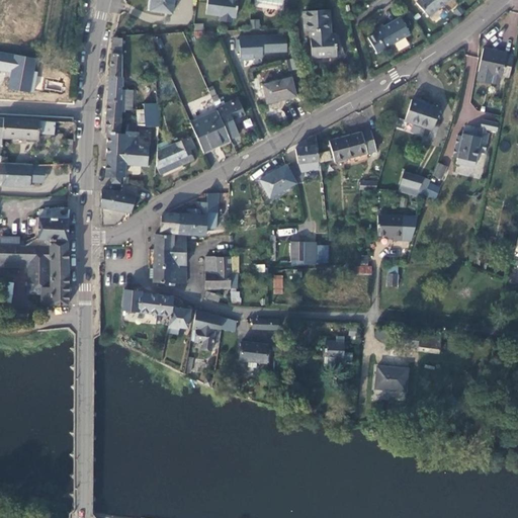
[(0,0),(0,49),(8,0),(0,0)]
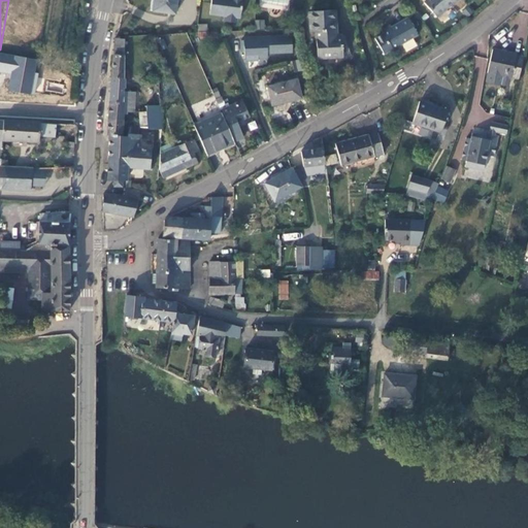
[(175,13),(176,0),(151,0),(151,10),(175,13)]
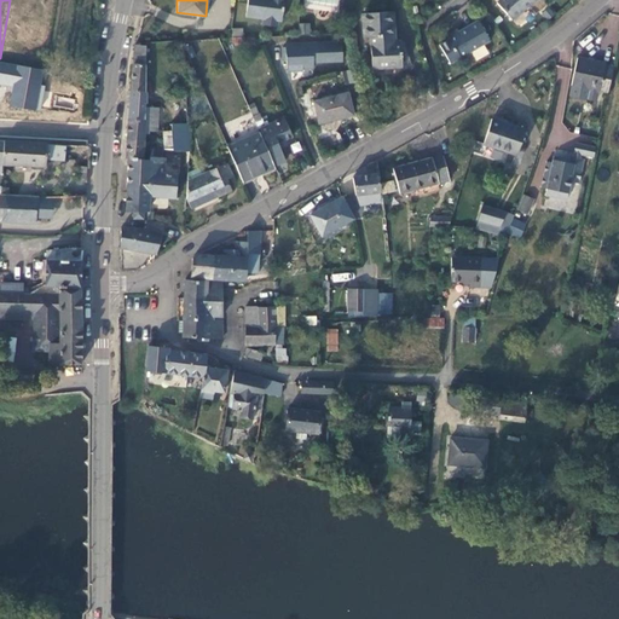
[(247,0),(246,17),(262,19),(262,25),(278,27),(278,21),(282,21),(283,0),(247,0)]
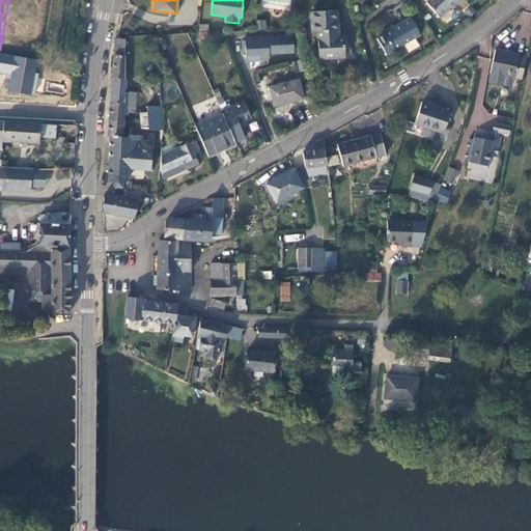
[(458,0),(428,0),(426,2),(439,17),(458,0)]
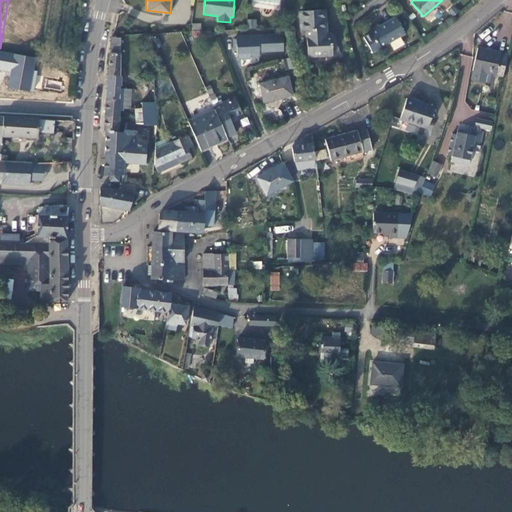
[(327,43),(326,36),(325,10),(300,11),(301,31),(306,31),(307,57),(332,55),(332,42),(327,43)]
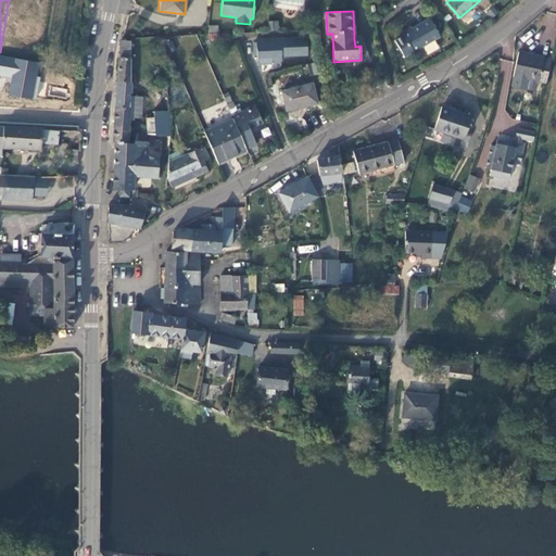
[(429,17),(402,34),(403,36),(394,40),(404,58),(414,52),(417,52),(422,50),(422,47),(440,36),(429,17)]
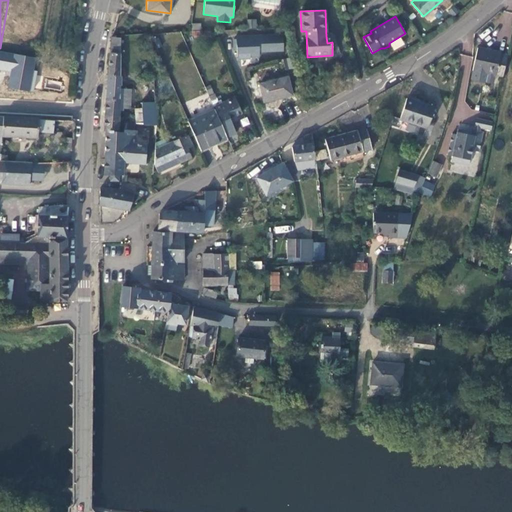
[(256,19),(248,19),(248,28),(256,28),(256,19)]
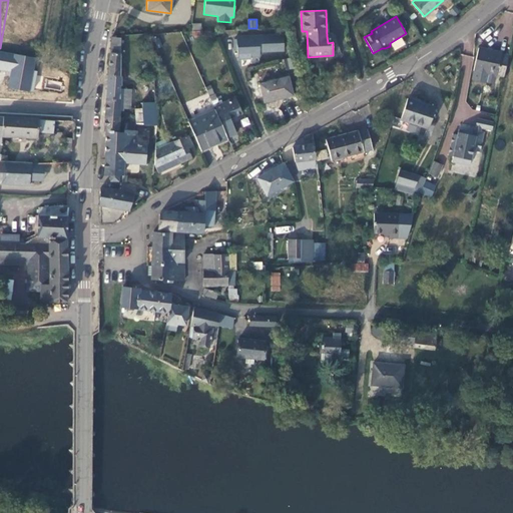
[(284,35),(237,37),(237,58),(260,58),(260,53),(284,52),(284,35)]
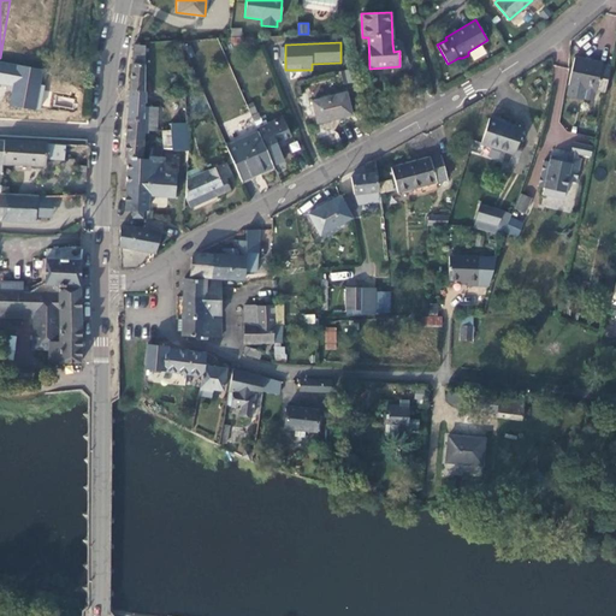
[(130,90),(144,92),(144,81),(144,46),(134,45),(130,90)]
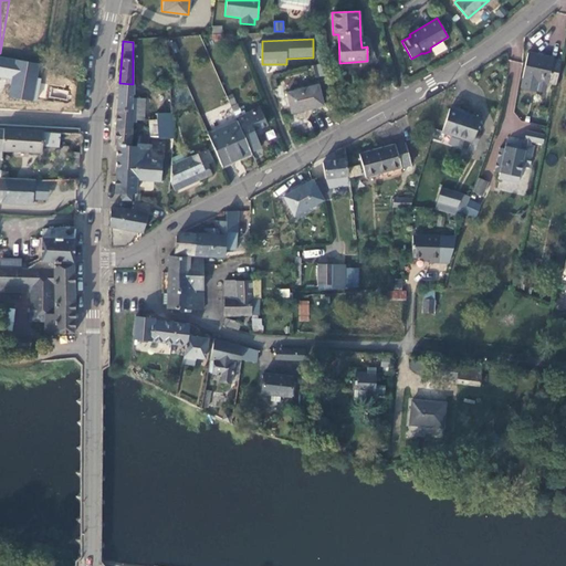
[(540,81),(546,83),(547,83),(548,82),(556,84),(561,61),(553,59),(553,58),(528,52),(522,77),(523,77),(521,86),(537,90),(540,81)]
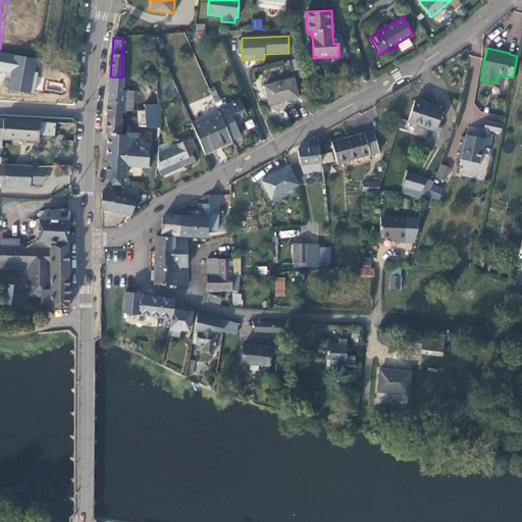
[(300,57),(292,59),(295,70),(303,68),(300,57)]
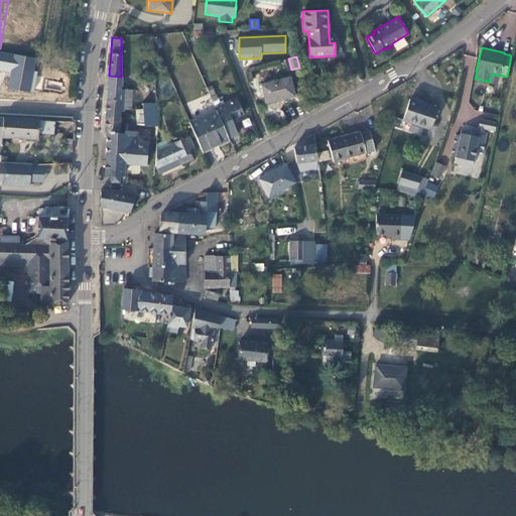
[(497,84),(498,76),(492,74),(490,82),(497,84)]
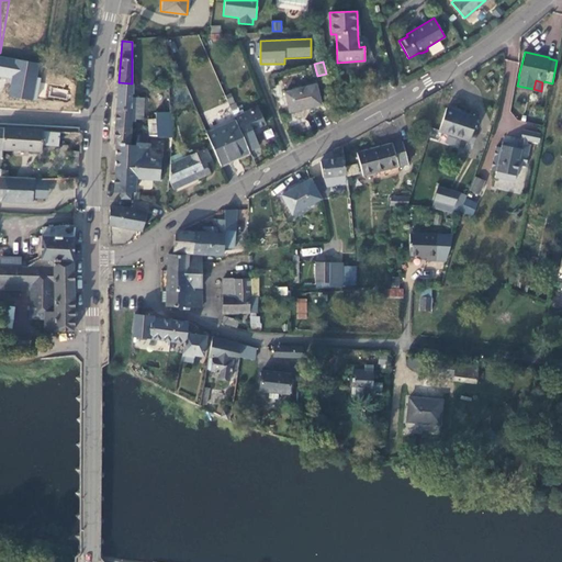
[(132,83),(119,82),(116,108),(132,109),(131,122),(135,121),(135,119),(143,120),(144,98),(132,97),(132,94),(133,94),(133,83),(132,83)]
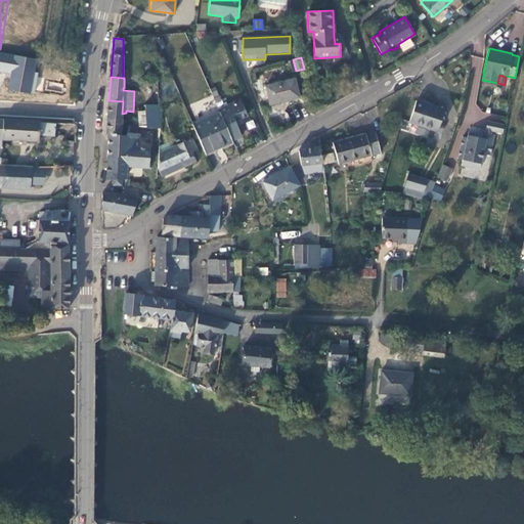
[(266,86),(270,104),(299,97),(294,79),(266,86)]
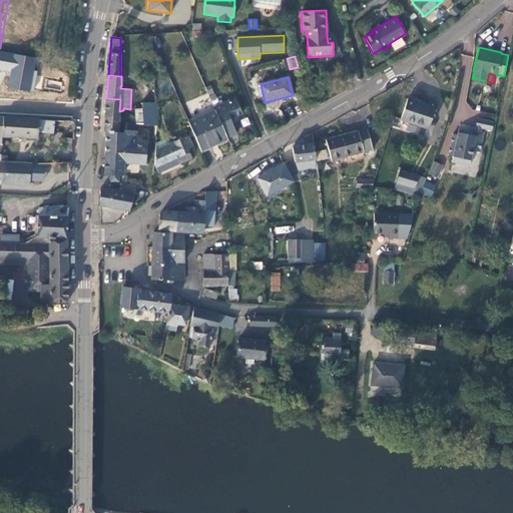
[(213,107),(214,106),(228,137),(236,133),(230,119),(233,117),(231,113),(234,112),(235,116),(242,113),(235,98),(223,103),(219,104),(215,94),(209,96),(213,107)]
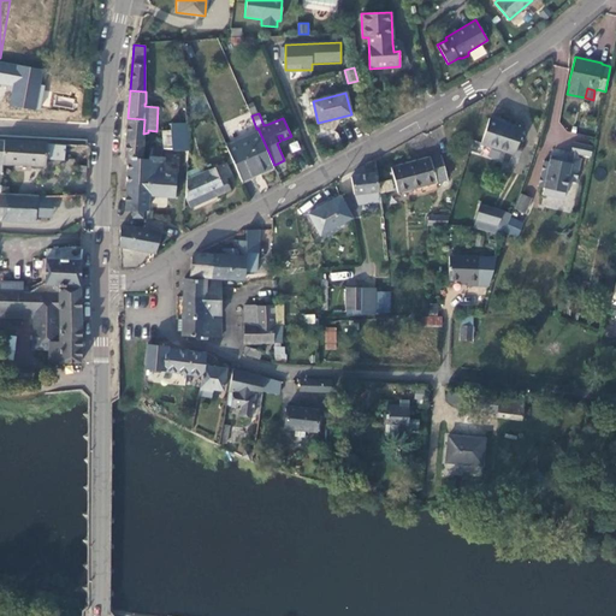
[(144,119),(128,118),(126,137),(143,140),(143,134),(144,119)]
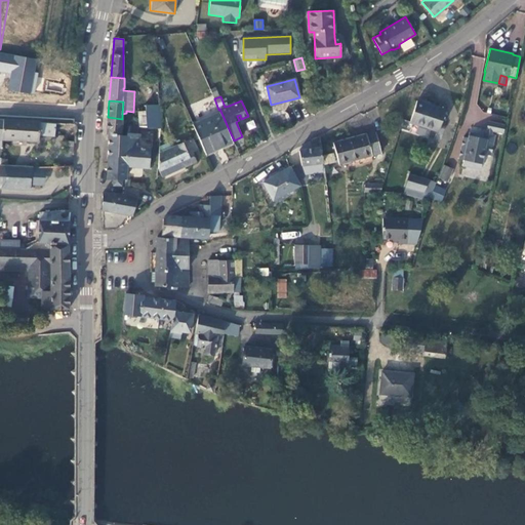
[(444,111),(417,103),(410,123),(438,132),(444,111)]
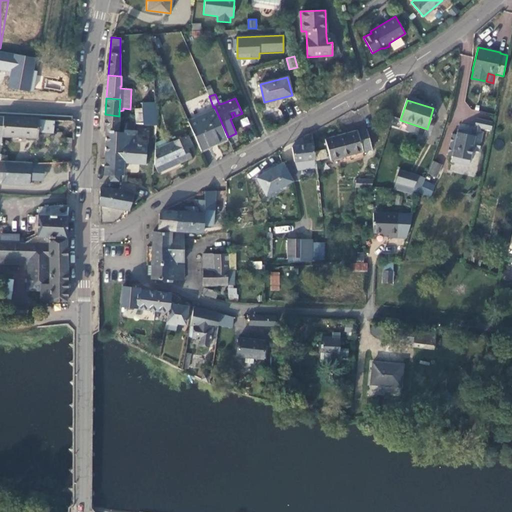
[(155,102),(142,102),(142,123),(156,124),(155,102)]
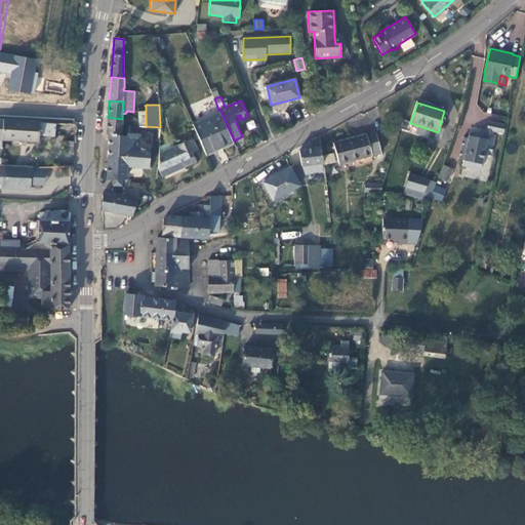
[(205,153),(233,140),(220,114),(193,126),(205,153)]
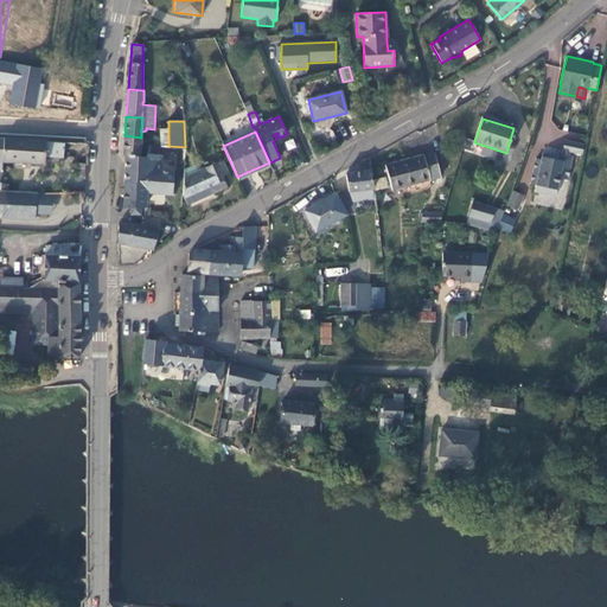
[(141,138),(125,135),(123,155),(126,155),(140,157),(141,139),(141,138)]
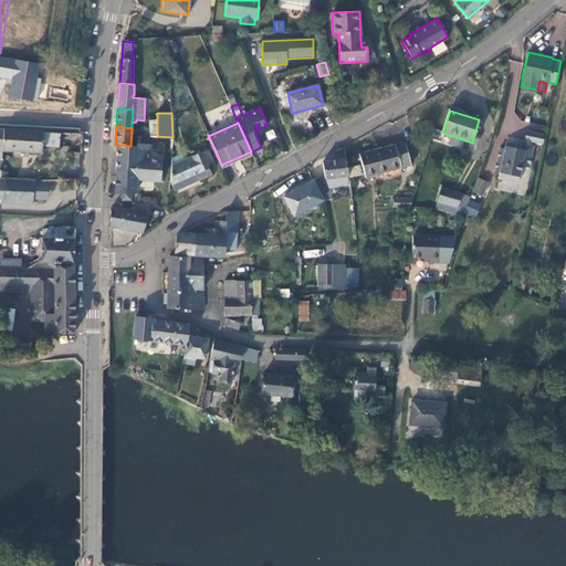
[(60,137),(60,133),(27,132),(0,129),(0,159),(1,160),(2,150),(43,153),(43,145),(60,146),(60,142),(61,143),(63,144),(65,144),(67,142),(67,138),(66,137),(64,136),(62,136),(60,137)]
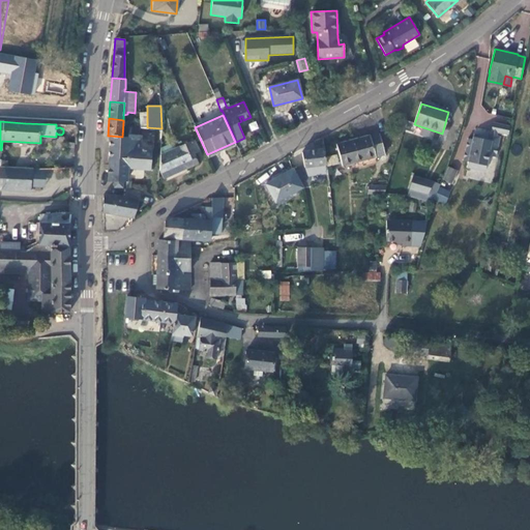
[(136,135),(127,134),(127,138),(125,159),(127,159),(127,168),(150,170),(151,149),(139,148),(140,140),(141,136),(139,136),(139,126),(140,126),(140,123),(137,123),(136,135)]
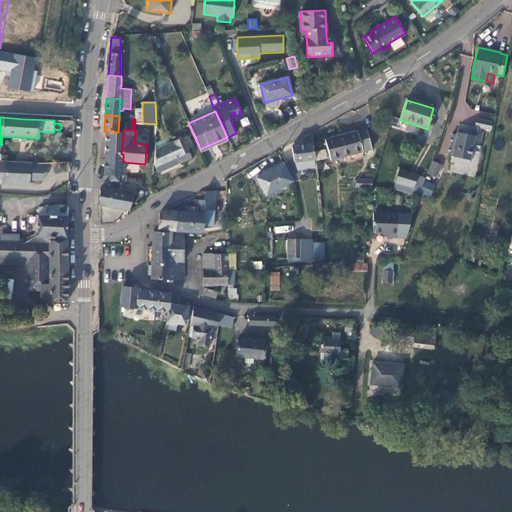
[(125,121),(123,129),(131,130),(132,119),(130,119),(130,122),(125,121)]
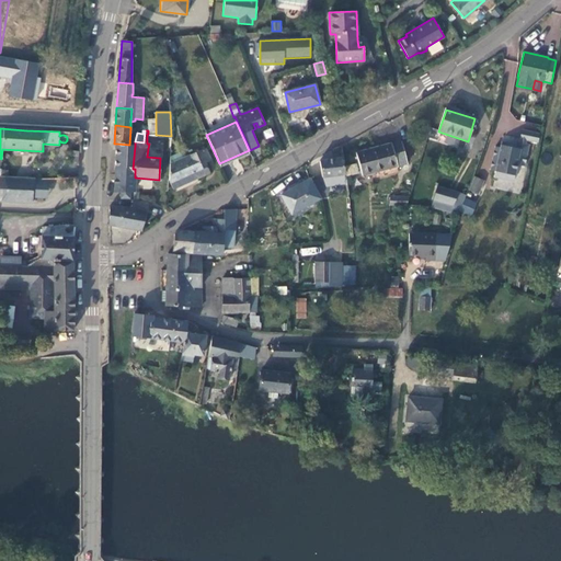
[(540,134),(523,130),(521,139),(538,142),(540,134)]
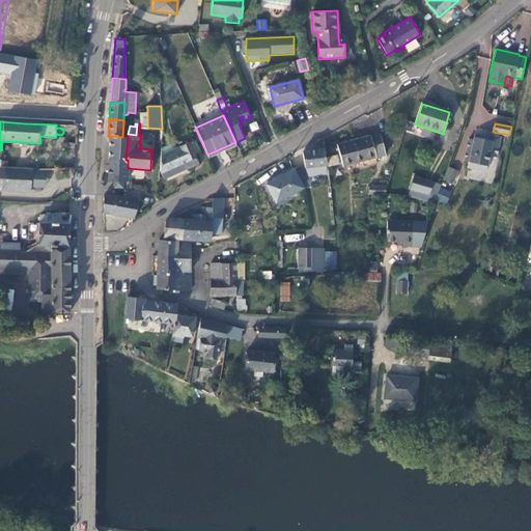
[(481,136),(475,134),(473,140),(469,139),(465,161),(469,162),(468,168),(485,172),(490,156),(496,158),(501,137),(488,135),(487,140),(481,139),(481,136)]
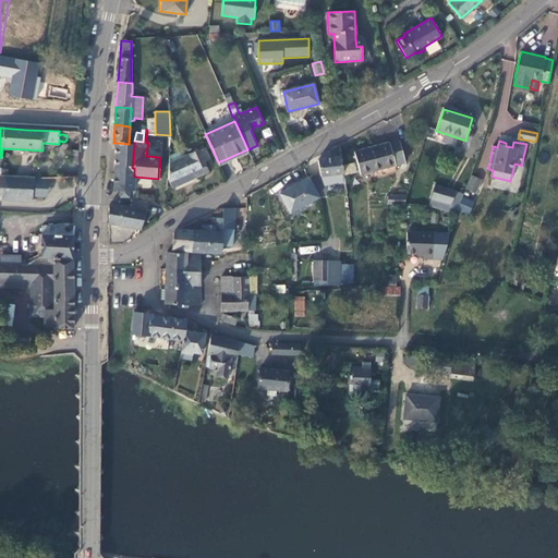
[(390,144),(390,143),(354,152),(360,174),(405,162),(400,142),(390,144)]
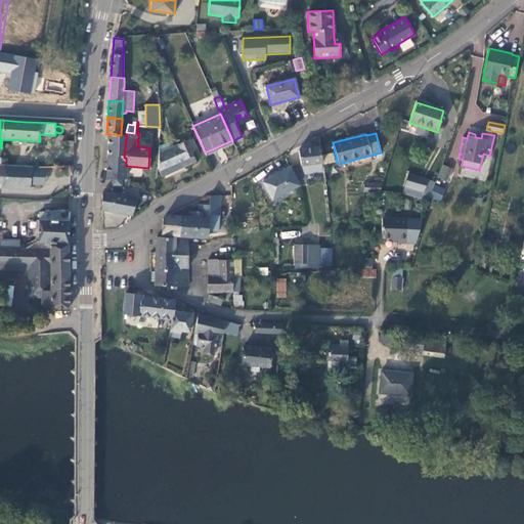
[(107,157),(124,158),(126,136),(121,135),(108,134),(107,157)]
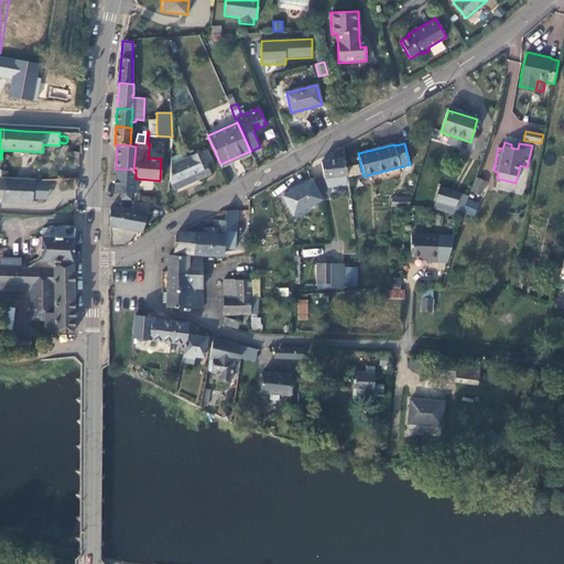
[(338,160),(335,160),(322,162),(324,179),(333,177),(334,187),(348,185),(344,147),(336,150),(338,160)]
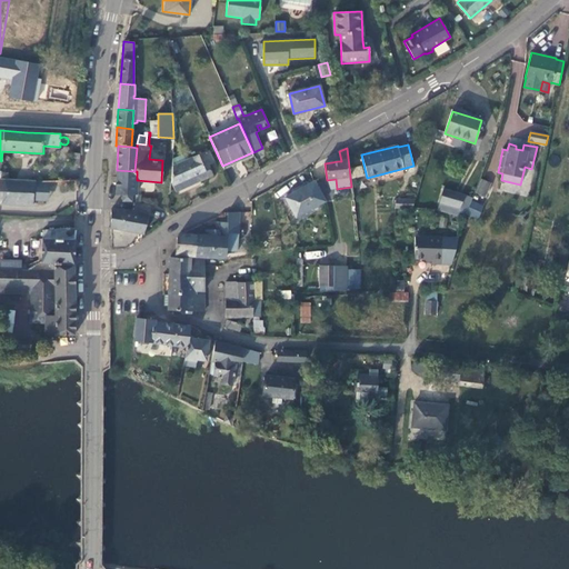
[(166,151),(150,150),(149,159),(162,160),(165,161),(166,151)]
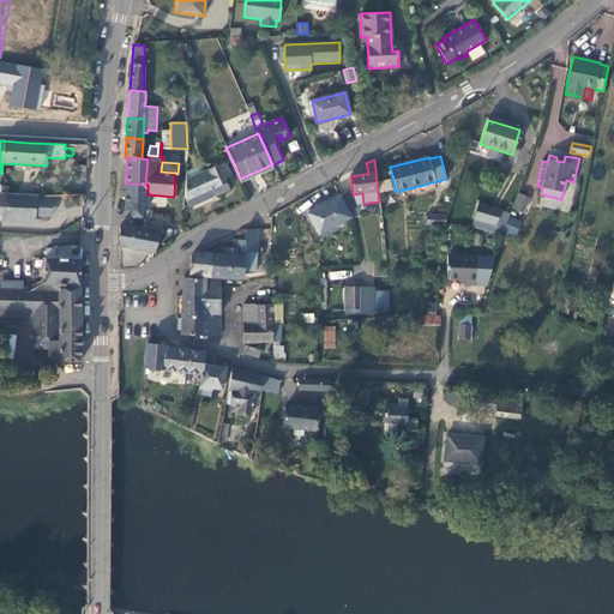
[(203,173),(186,180),(185,197),(188,206),(229,188),(224,178),(229,175),(224,163),(203,173)]
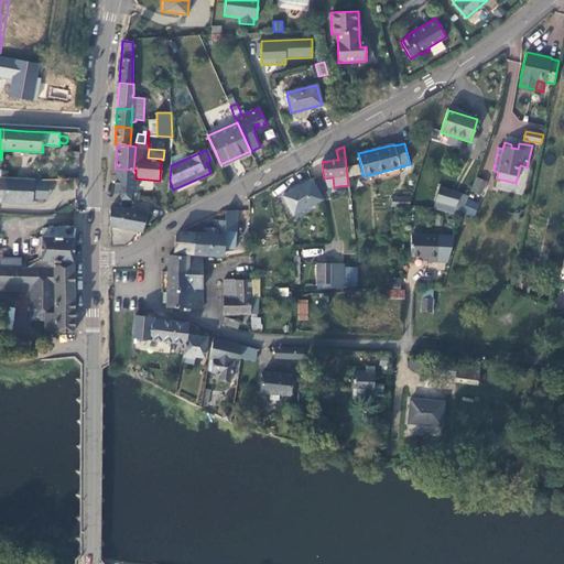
[(71,163),(80,164),(80,152),(72,152),(71,163)]
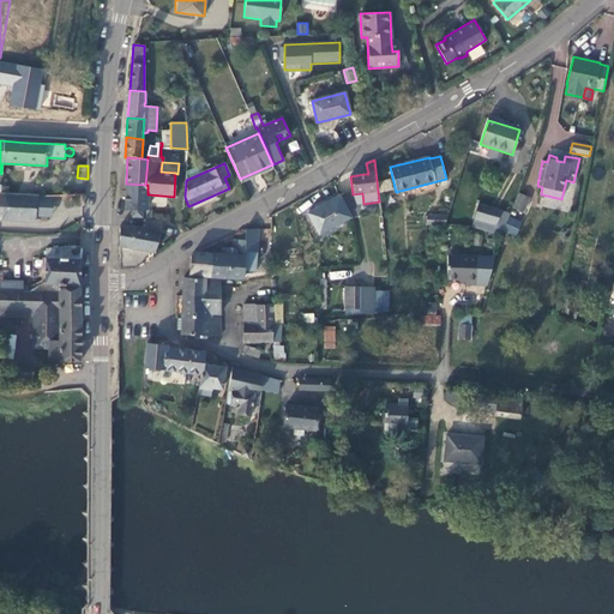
[(186,172),(186,180),(203,173),(199,166),(186,172)]
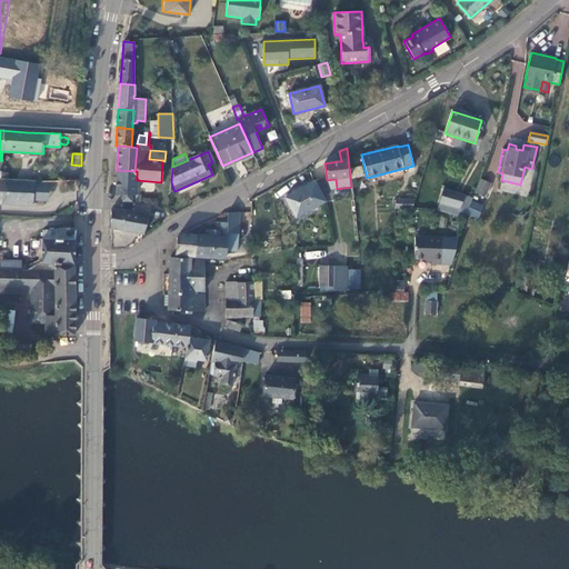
[(136,195),(137,180),(137,171),(135,171),(117,170),(116,195),(122,195),(122,200),(130,201),(130,195),(136,195)]
